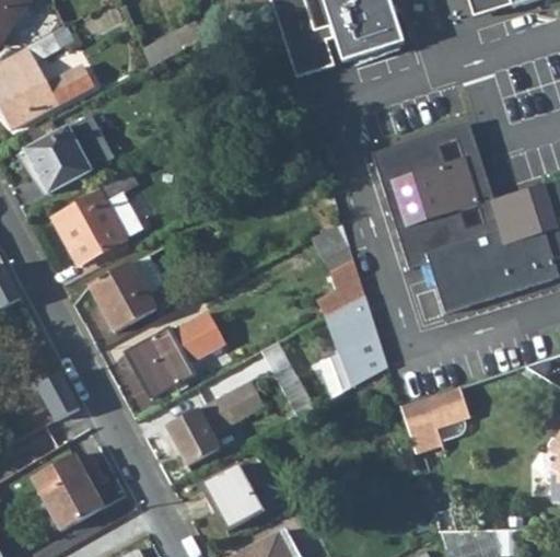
[(0,0),(0,44),(31,0),(0,0)]
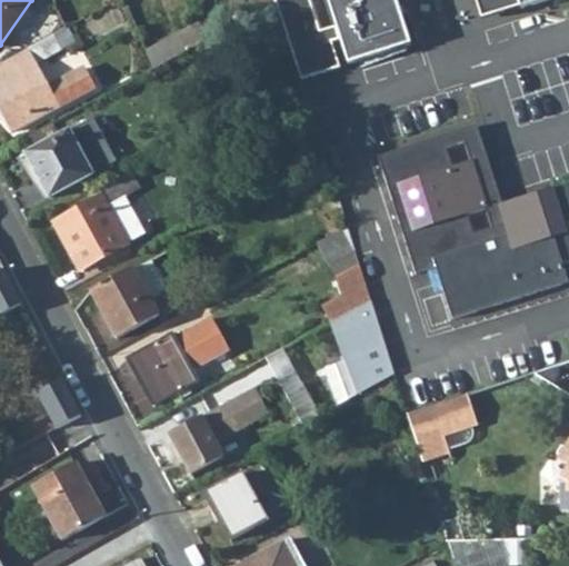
[(277,0),(302,78),(340,66),(331,40),(340,38),(347,61),(410,43),(397,0),(518,0),(520,7),(541,0),(277,0)]
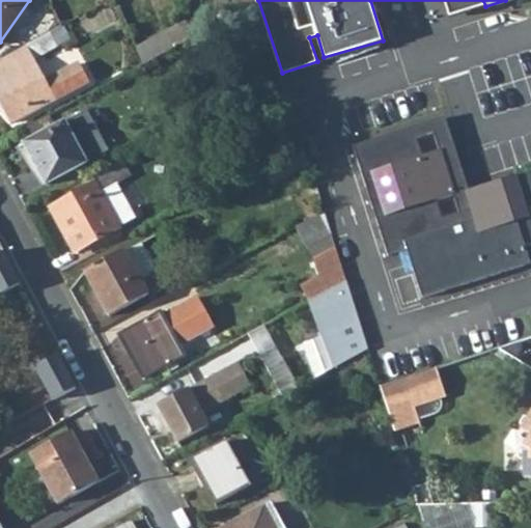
[(241,9),(245,19),(260,10),(256,1),(241,9)]
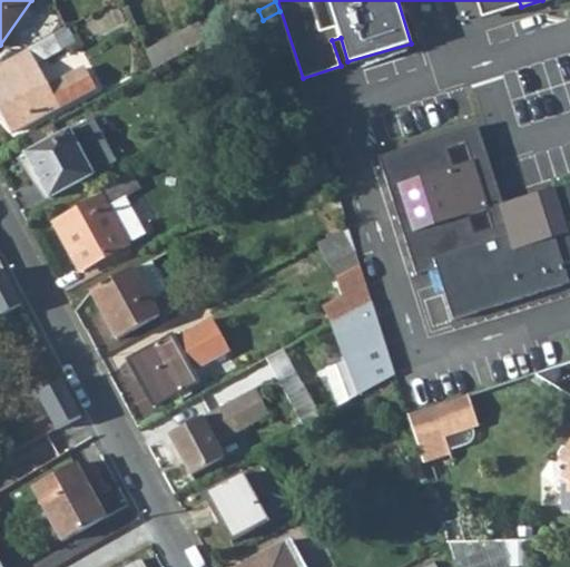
[(62,10),(65,18),(80,11),(76,5),(62,10)]
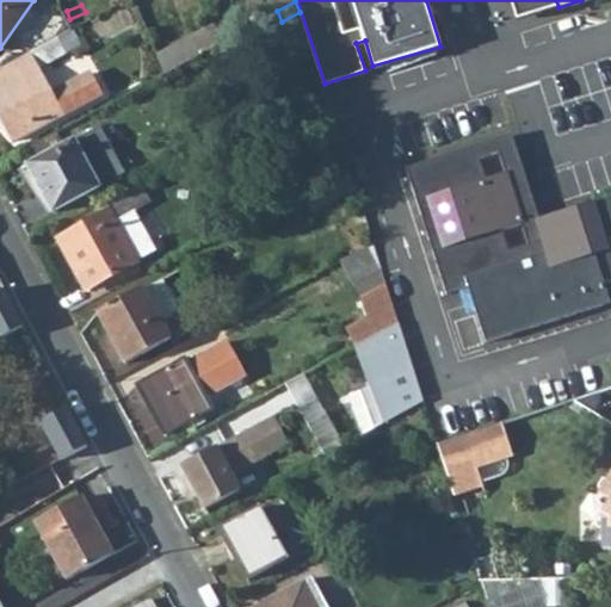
[(224,41),(215,20),(156,51),(166,72),(224,41)]
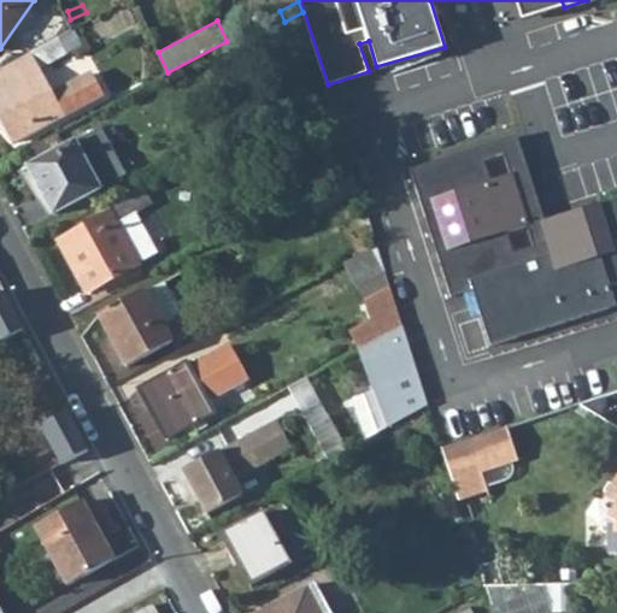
[(59,34),(68,51),(81,45),(72,27),(71,28),(59,34)]
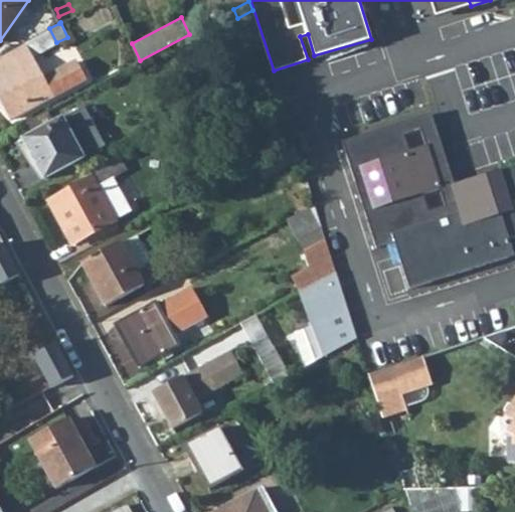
[(5,92),(17,115),(88,76),(77,58),(44,75),(33,55),(57,43),(56,42),(49,28),(0,54),(0,94),(0,95),(5,92)]
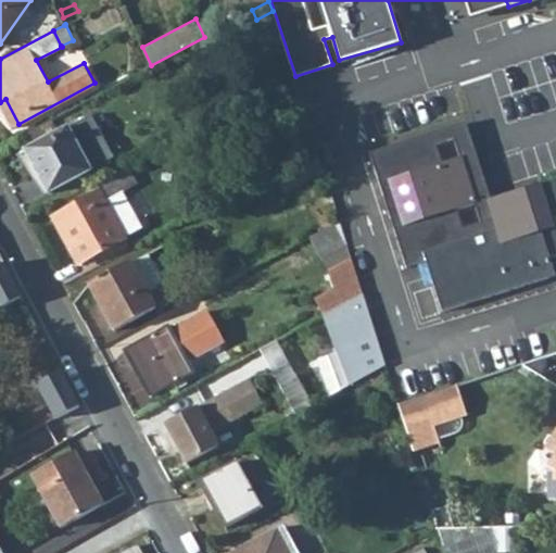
[(0,102),(14,127),(19,124),(5,99),(0,102)]
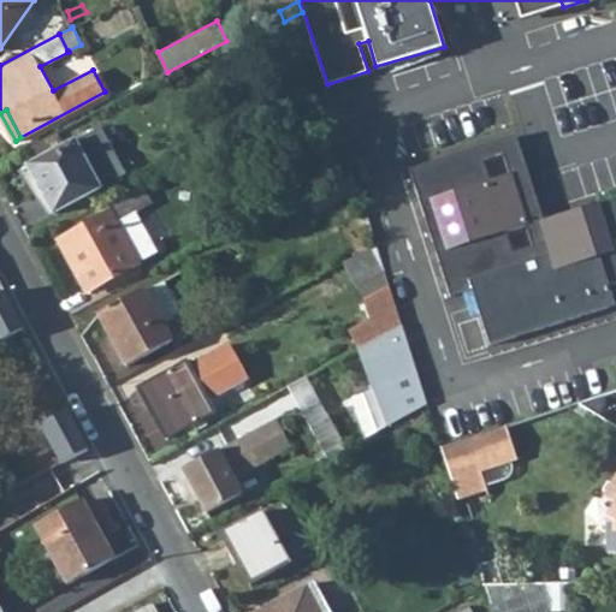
[(100,125),(27,165),(53,212),(125,172),(100,125)]
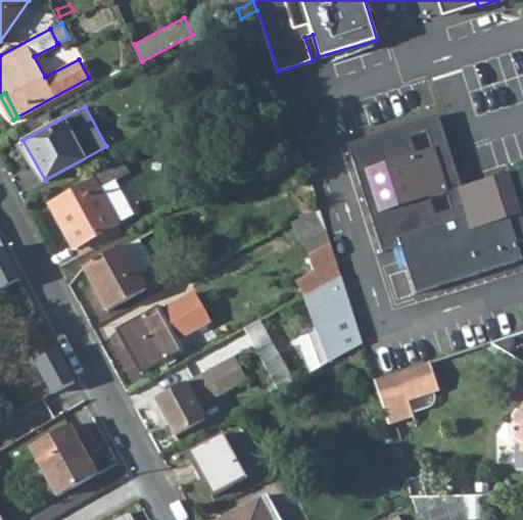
[(49,110),(21,126),(26,134),(53,119),(49,110)]
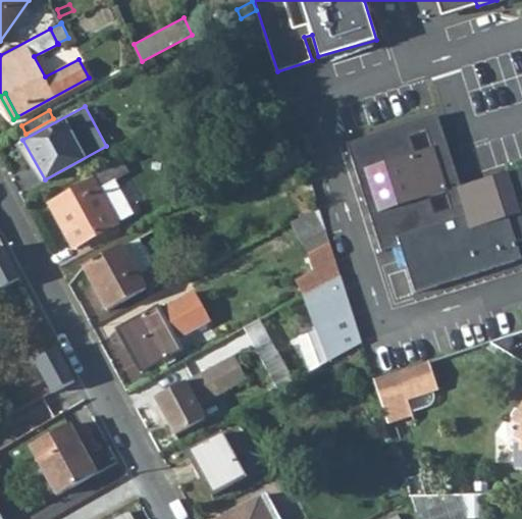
[(415,292),(521,258),(518,241),(521,239),(521,165),(460,185),(440,113),(349,142),(380,249),(400,244),(415,292)]
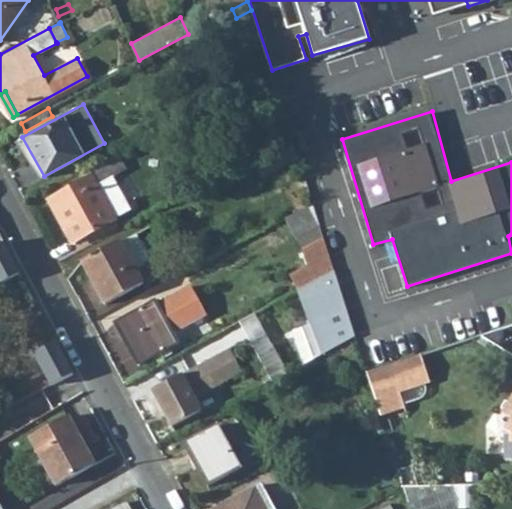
[(262,151),(270,146),(266,138),(258,142),(262,151)]
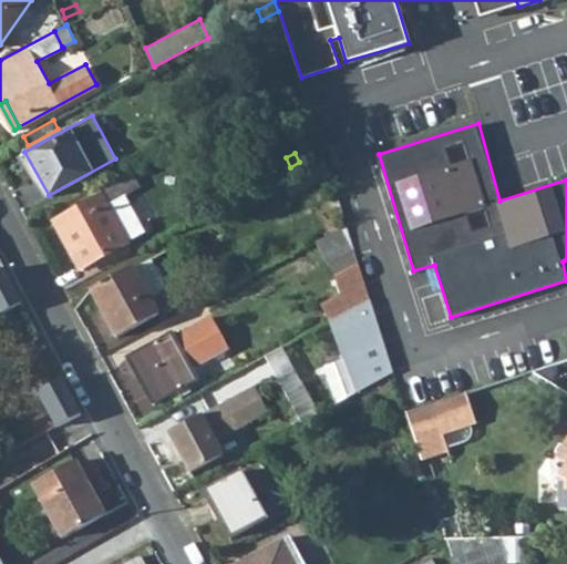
[(102,193),(53,221),(79,267),(129,239),(109,204),(127,194),(143,185),(131,166),(98,184),(102,193)]
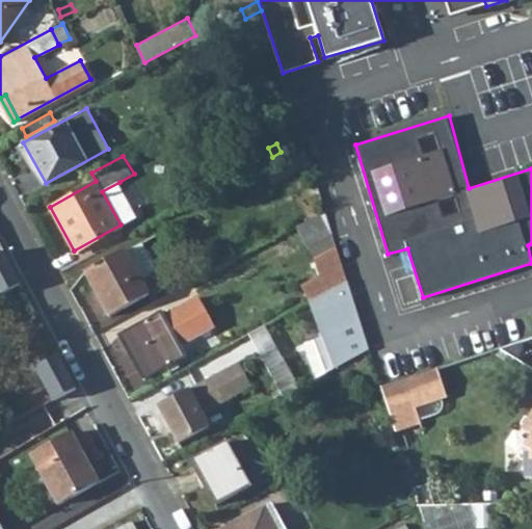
[(102,191),(121,225),(137,215),(120,182),(102,191)]
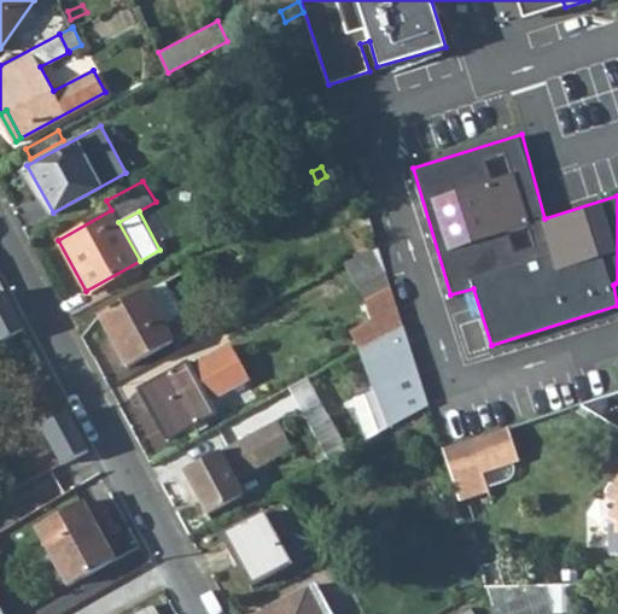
[(377,243),(344,261),(359,286),(386,270),(377,243)]
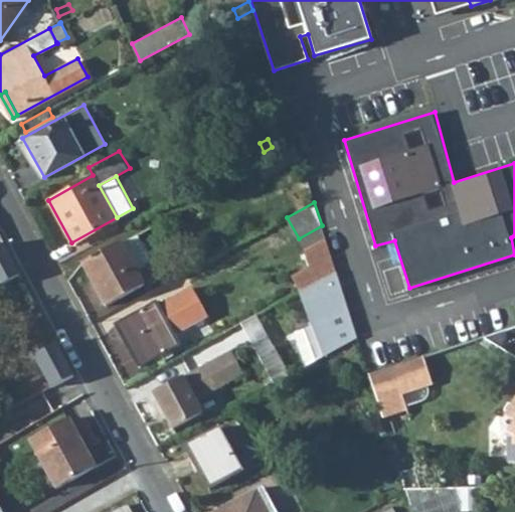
[(299,238),(304,248),(325,236),(324,233),(322,225),(299,238)]
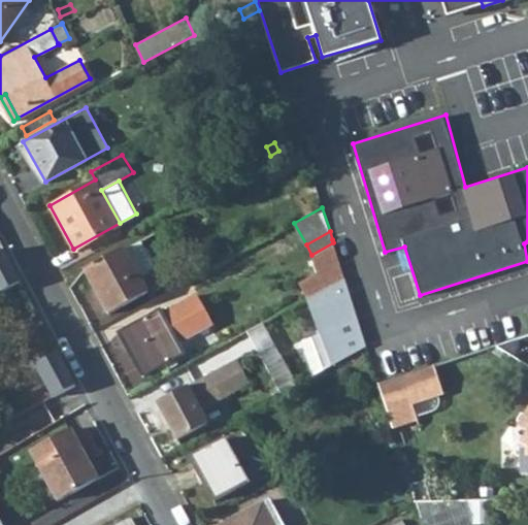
[(140,240),(125,249),(124,247),(85,269),(109,314),(149,292),(139,274),(155,266),(140,240)]
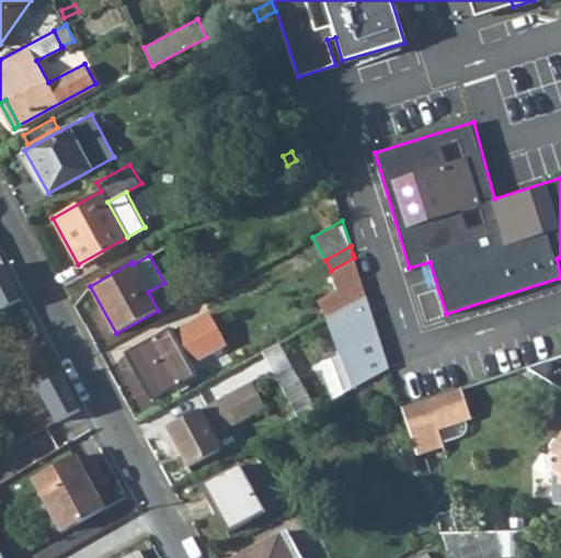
[(325,317),(366,295),(354,258),(331,271),(336,288),(317,299),(325,317)]
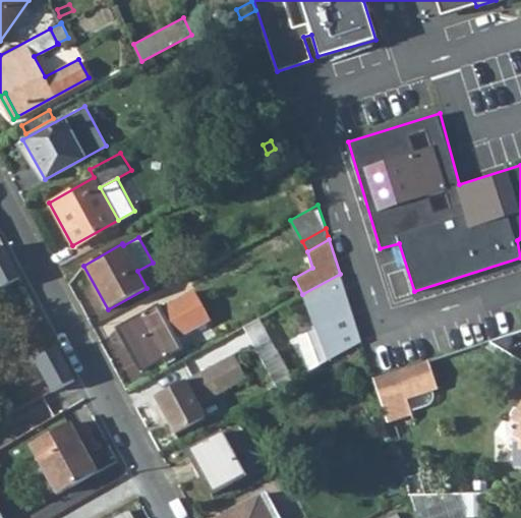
[(0,286),(19,277),(4,246),(0,248),(0,286)]
